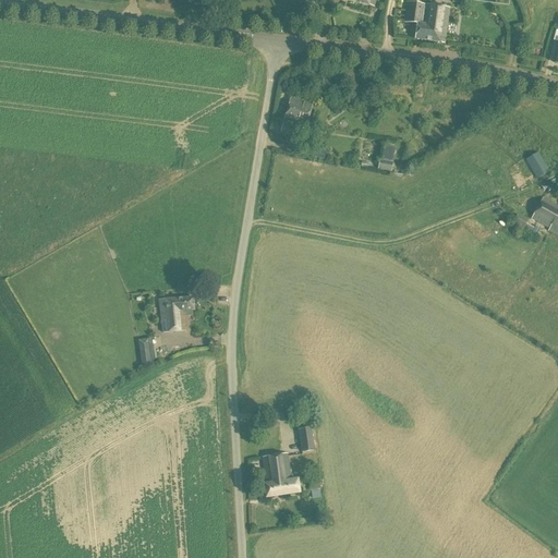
[(445,44),(449,9),(407,3),(404,23),(416,25),(414,39),(445,44)]
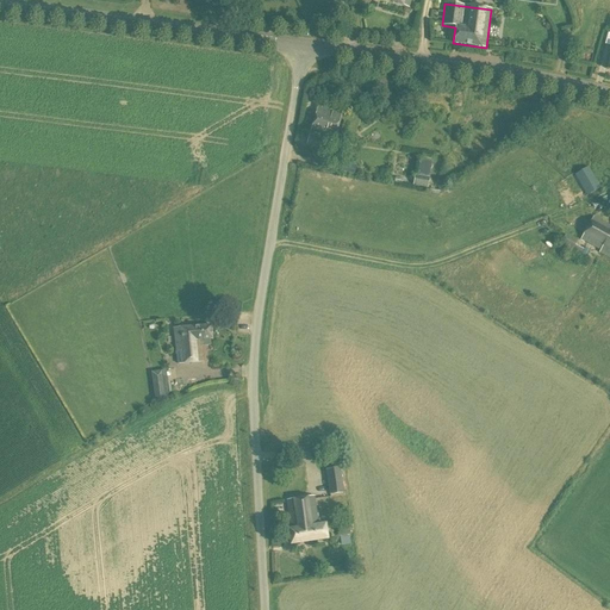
[(334,141),(341,114),(317,107),(306,144),(321,149),(323,137),(334,141)]
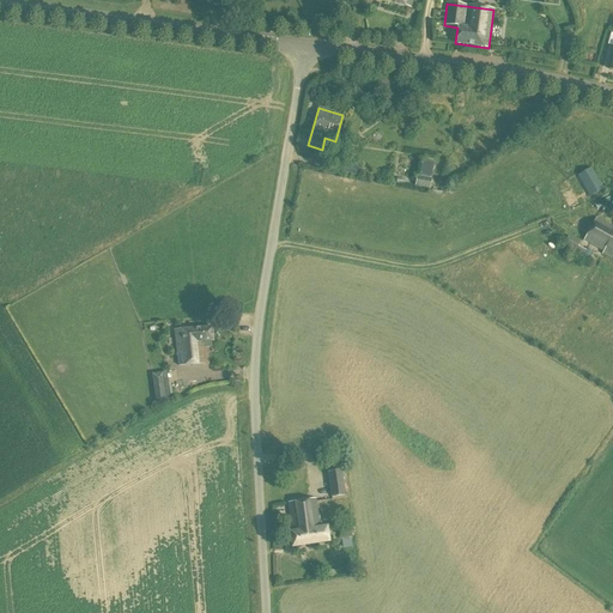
[(445,123),(445,110),(435,110),(434,122),(445,123)]
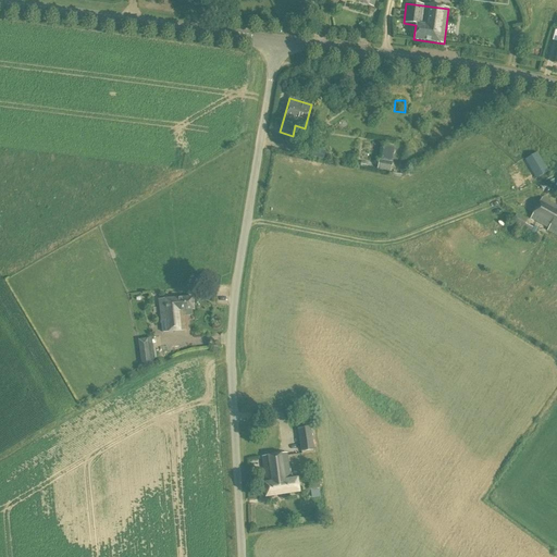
[(324,160),(325,150),(311,148),(310,157),(324,160)]
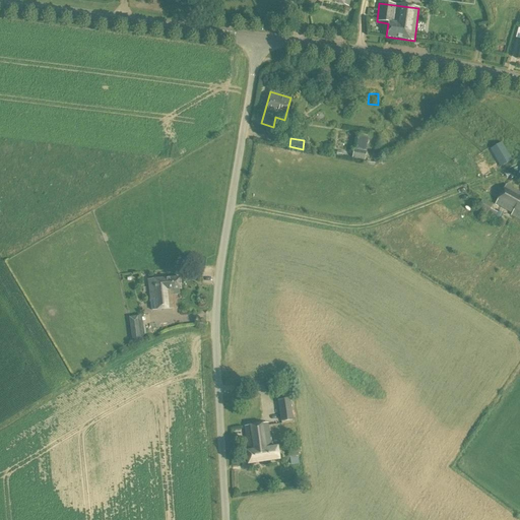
[(501,167),(511,160),(501,143),(490,149),(501,167)]
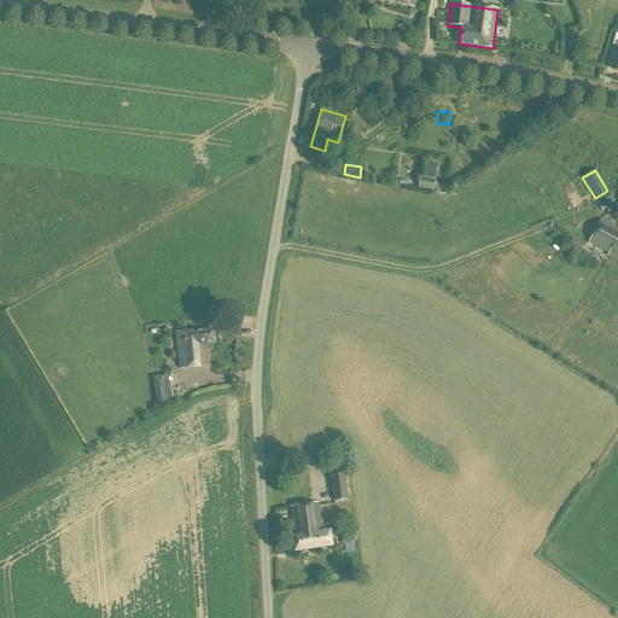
[(432,191),(435,180),(420,178),(418,188),(432,191)]
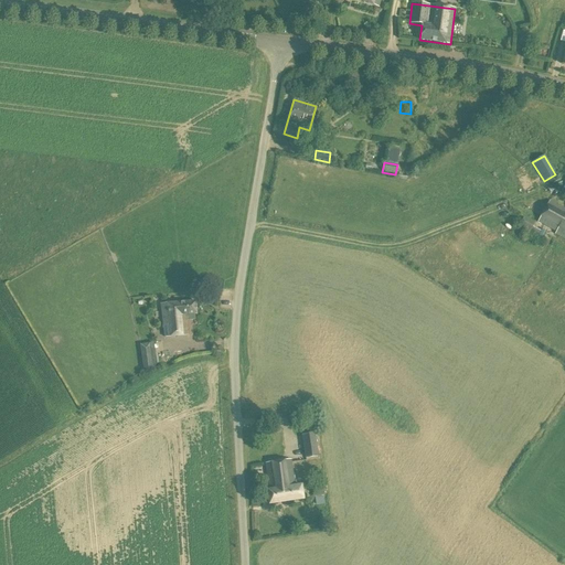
[(564,209),(550,201),(537,221),(556,232),(554,234),(564,240),(564,209)]
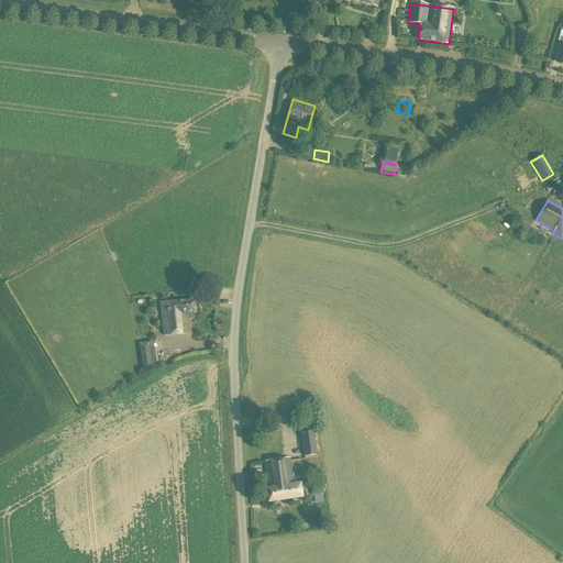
[(541,242),(543,238),(536,234),(538,230),(530,227),(532,222),(521,217),(516,229),(541,242)]
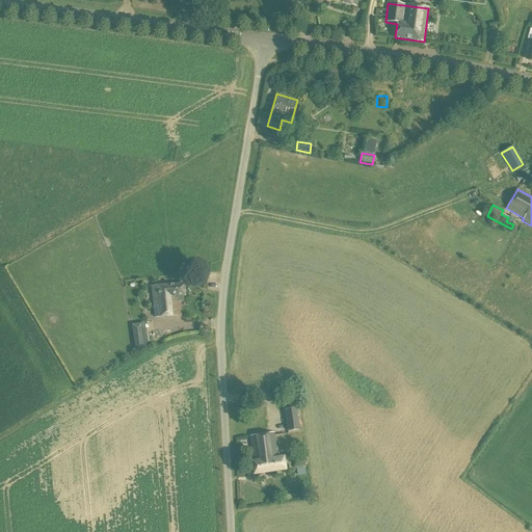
[(184,296),(184,285),(151,287),(152,294),(153,294),(155,318),(176,316),(175,297),(184,296)]
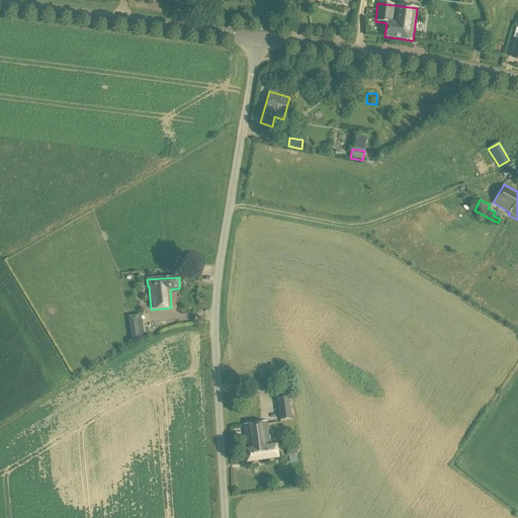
[(127,316),(132,340),(140,339),(144,334),(145,334),(144,324),(143,325),(141,315),(127,316)]
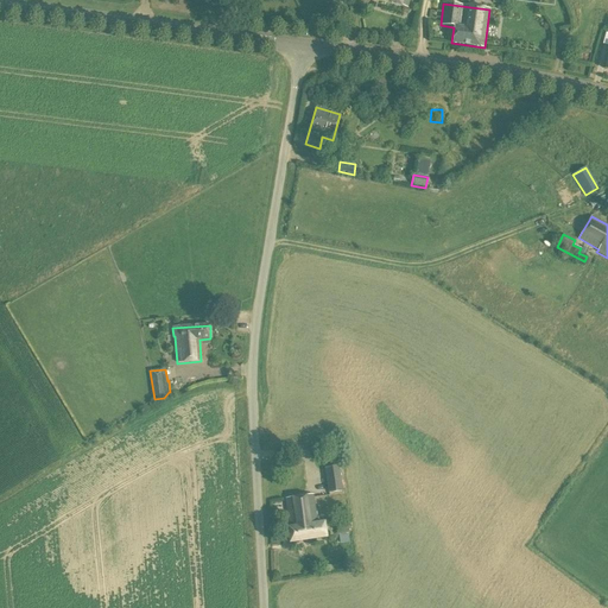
[(328,494),(343,492),(339,466),(324,468),(328,494)]
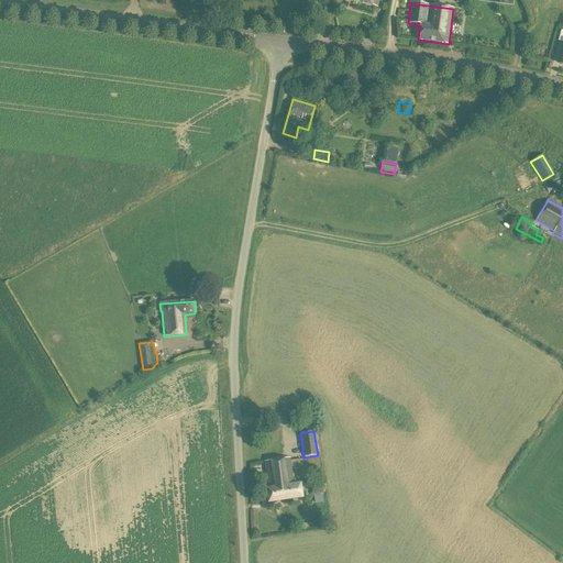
[(294,486),(289,459),(265,463),(268,489),(267,489),(269,503),(301,498),(300,485),(294,486)]
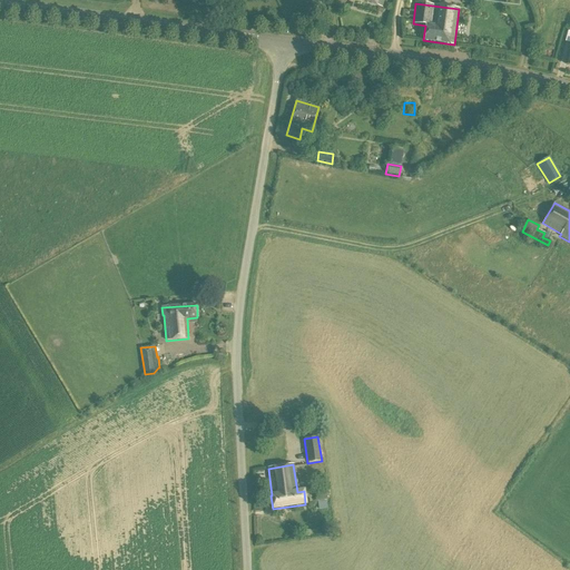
[(315,502),(327,500),(326,490),(314,492),(315,502)]
